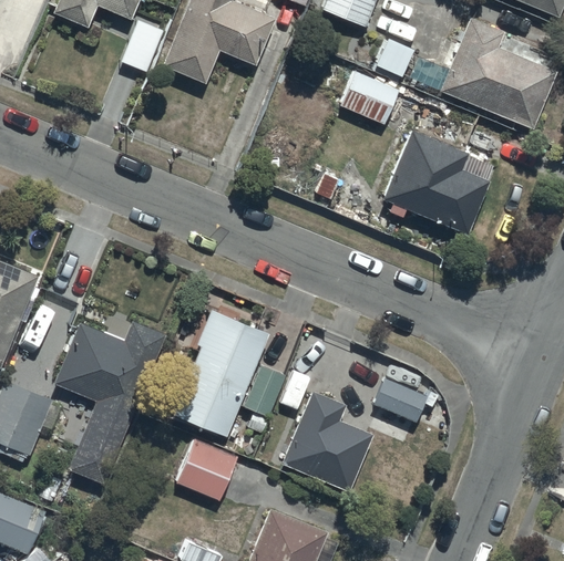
[(137,0),(60,0),(54,13),(88,28),(98,6),(130,19),(137,0)]
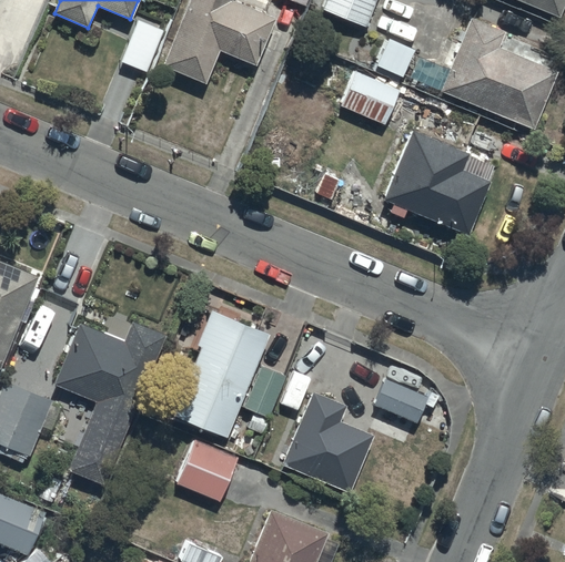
[(231,0),(190,0),(163,65),(207,83),(220,51),(256,65),(275,20),(231,2),(231,0)]
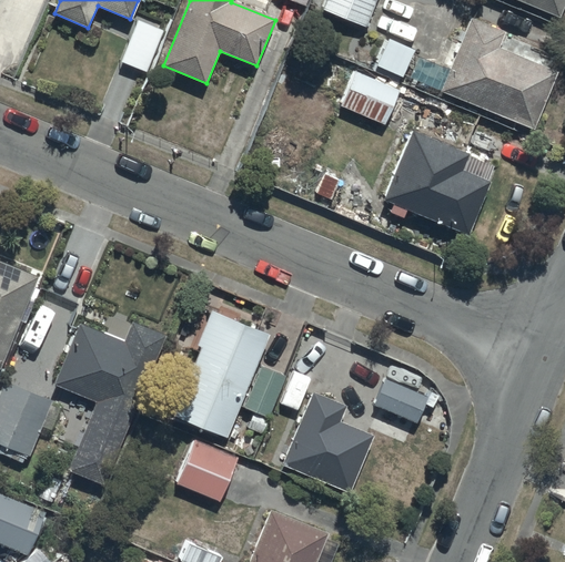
[(365,29),(376,0),(328,0),(323,11),(365,29)]
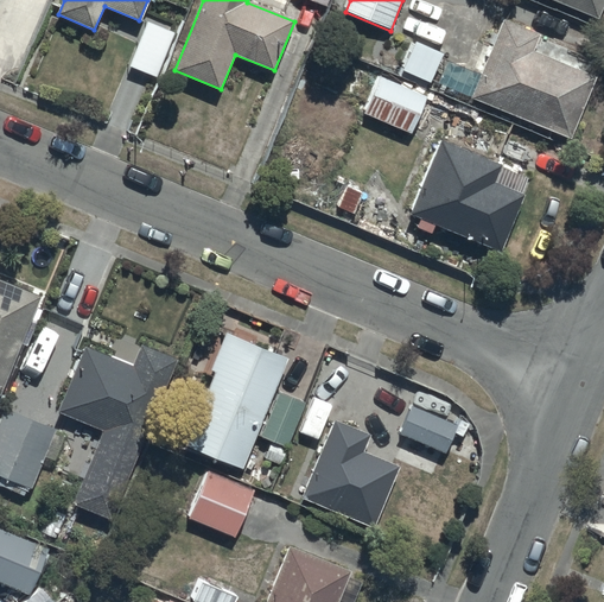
[(603,0),(553,0),(598,19),(603,6),(603,0)]
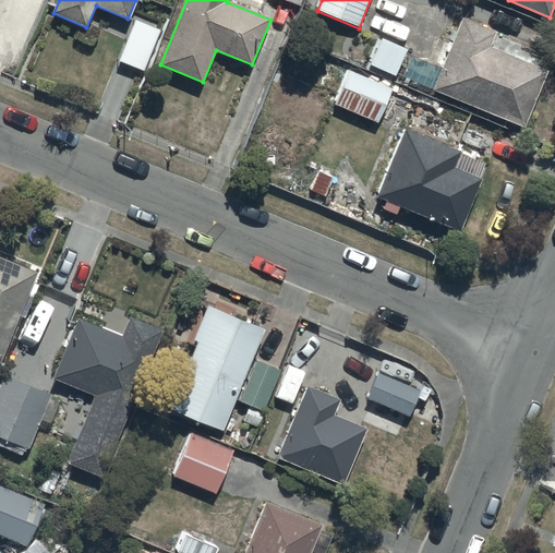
[(410,56),(402,76),(523,128),(547,72),(490,48),(497,32),(463,17),(442,69),(410,56)]
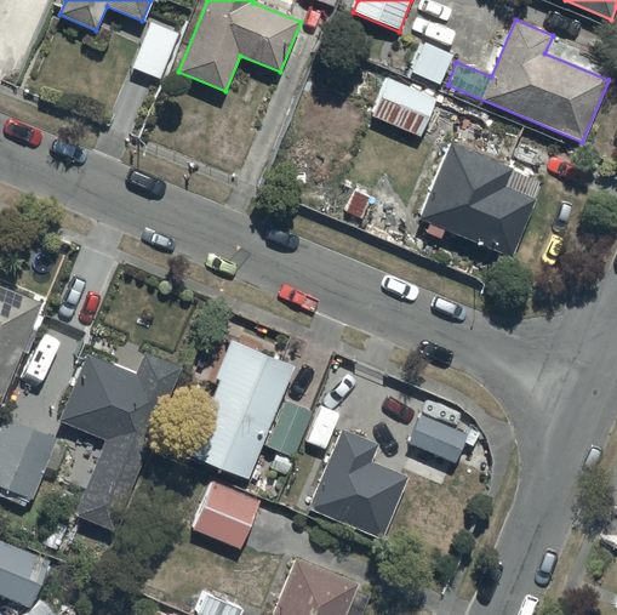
[(453,55),(424,43),(412,72),(440,84),(453,55)]
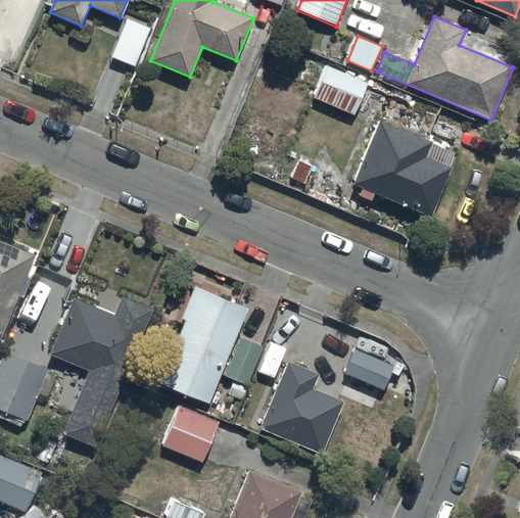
[(369,84),(328,67),(315,99),(356,115),(369,84)]
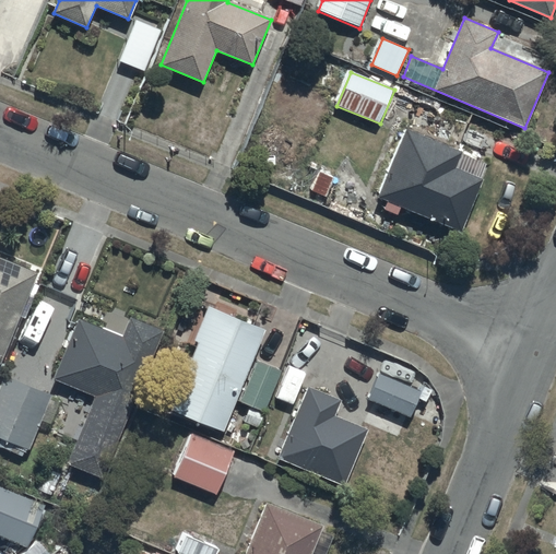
[(462,233),(483,179),(481,178),(487,162),(405,130),(379,197),(389,200),(385,211),(397,215),(400,209),(462,233)]
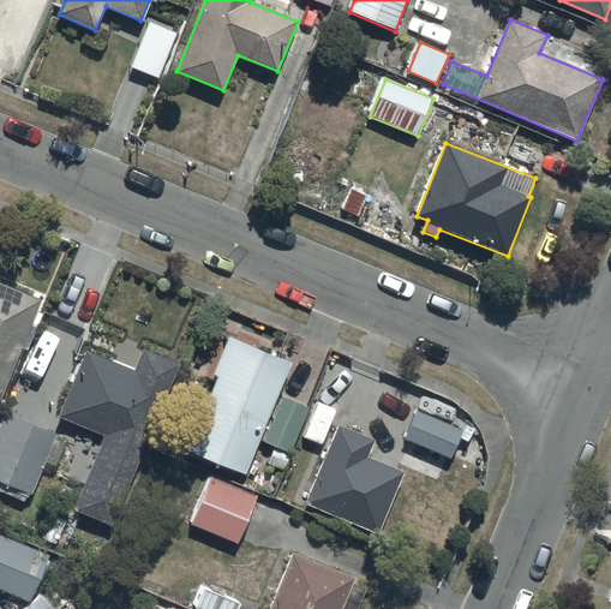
[(0,400),(41,302),(0,282),(0,400)]
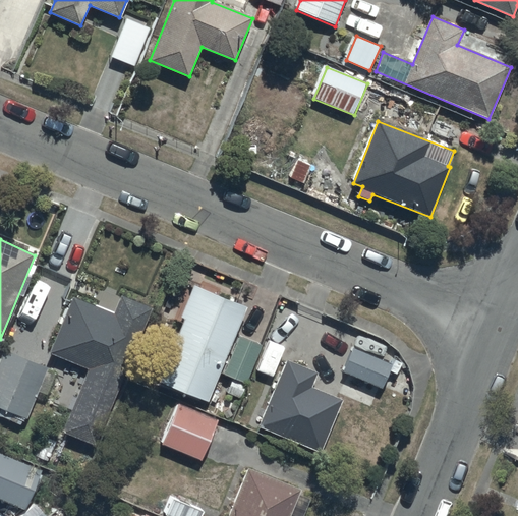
[(183,319),(158,381),(209,401),(247,306),(195,285),(182,319),(183,319)]
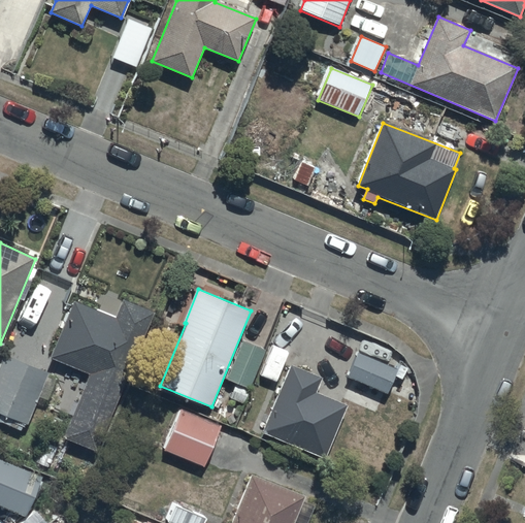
[(154,311),(123,300),(117,317),(73,300),(50,359),(89,373),(65,439),(101,453),(154,311)]
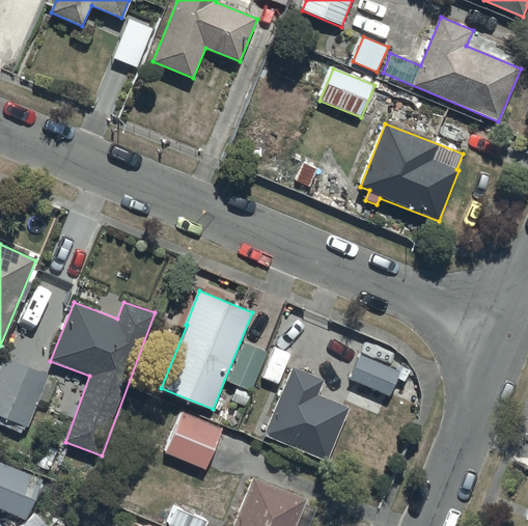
[(269,354),(245,343),(229,382),(253,391),(269,354)]
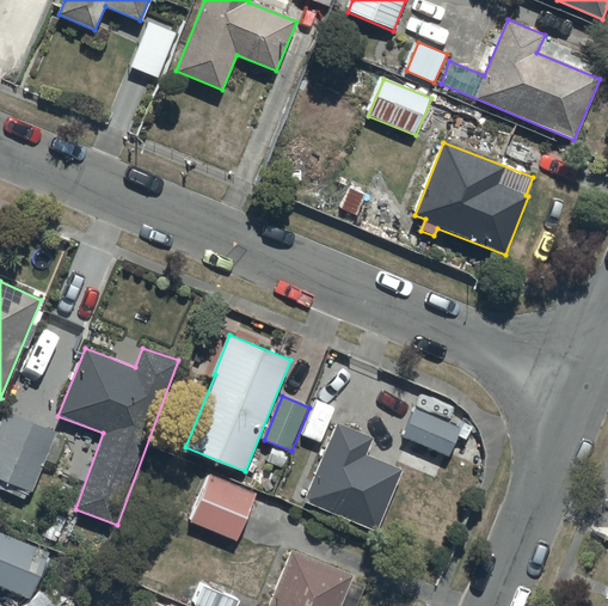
[(56,433),(6,414),(0,427),(0,493),(25,503),(29,491),(34,493),(56,433)]
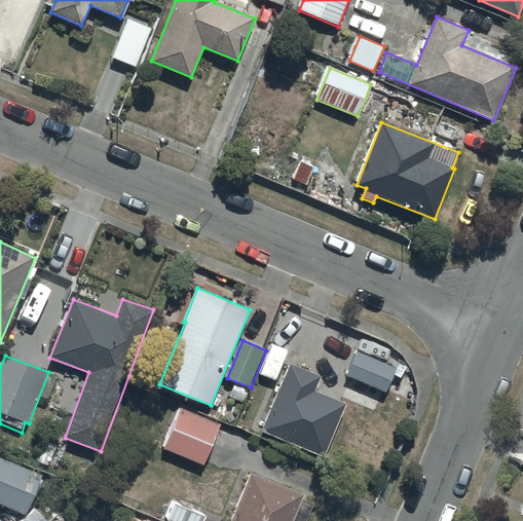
[(290,364),(263,432),(326,458),(347,404),(314,392),(321,376),(290,364)]
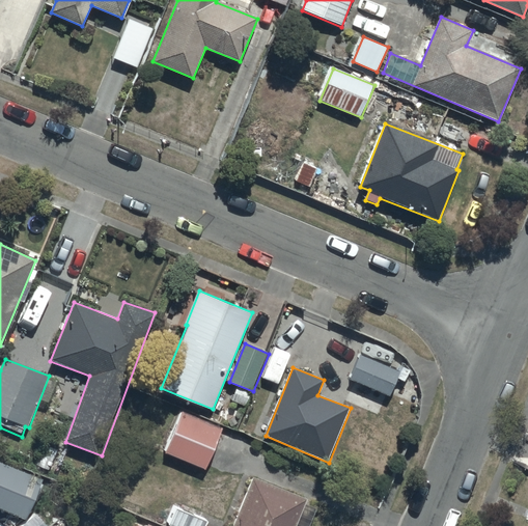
[(385,402),(355,387),(348,404),(378,418),(385,402)]
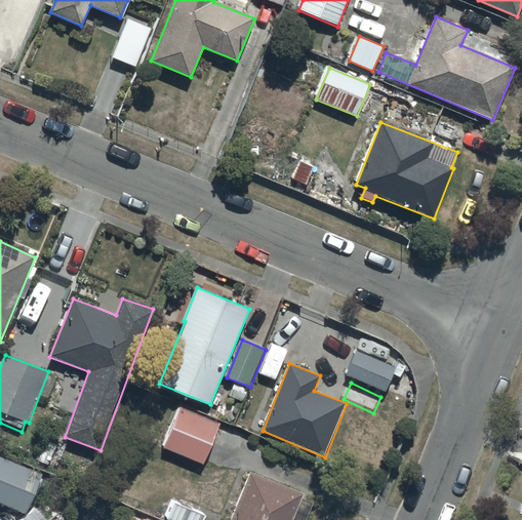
[(178,410),(163,447),(204,465),(219,429),(178,410)]
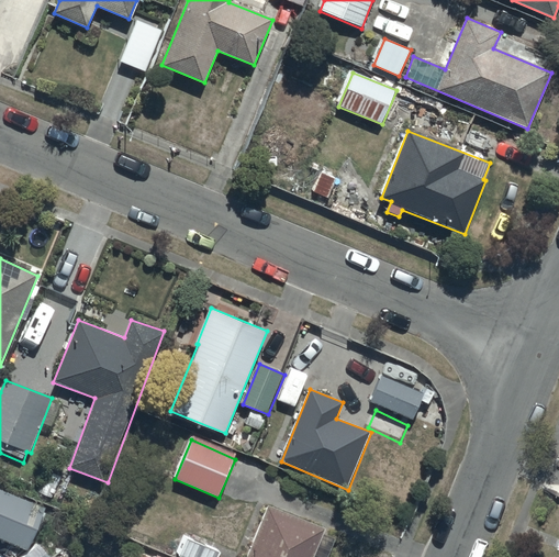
[(45,509),(0,489),(0,537),(29,549),(45,509)]
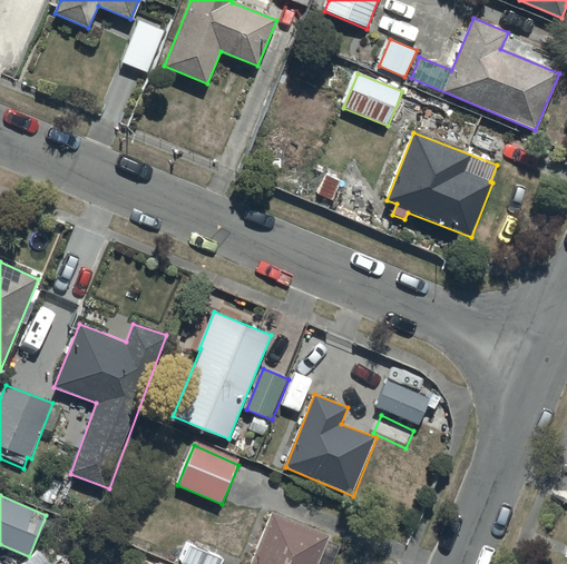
[(271,512),(250,563),(332,563),(340,545),(329,541),(331,536),(271,512)]
